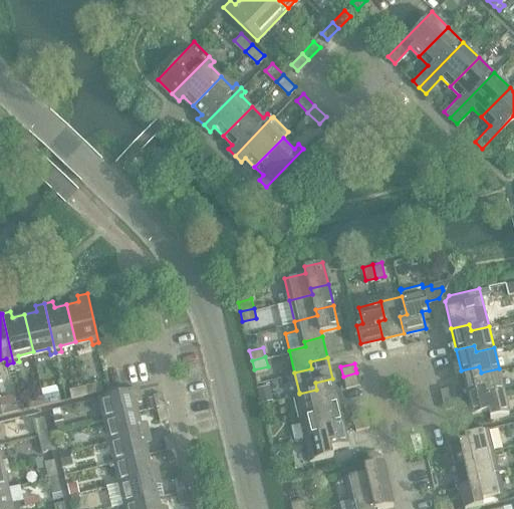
[(479,366),(461,370),(467,392),(484,388),(486,394),(504,390),(499,368),(481,372),(479,366)]
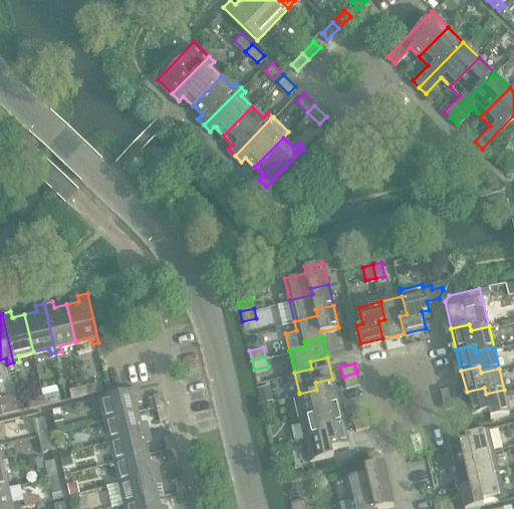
[(356,372),(343,376),(345,386),(359,383),(356,372)]
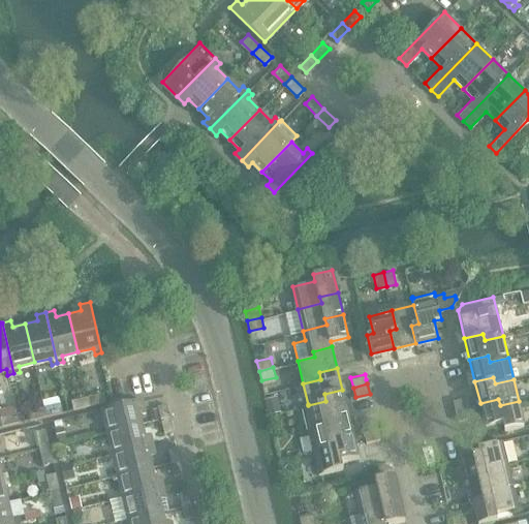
[(308,404),(303,405),(308,428),(331,423),(330,415),(347,411),(342,390),(324,394),(325,401),(308,405),(308,404)]
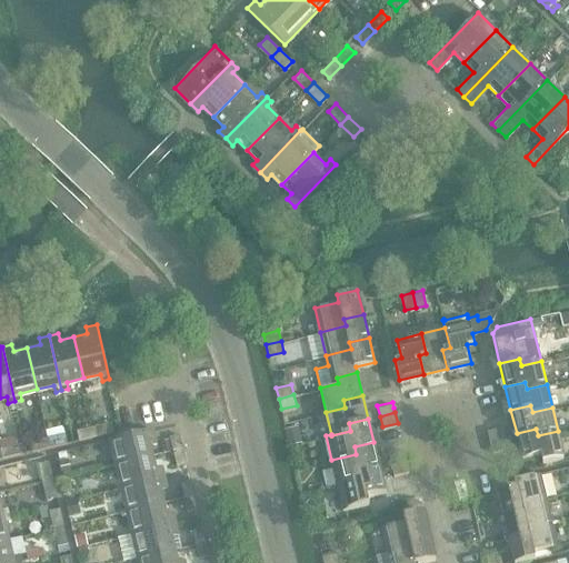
[(95,424),(97,433),(113,430),(111,420),(95,424)]
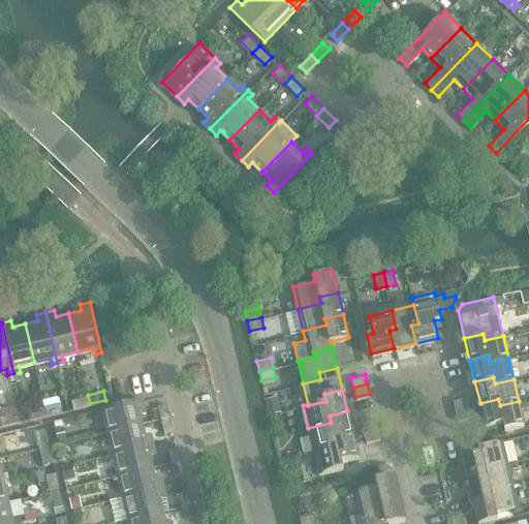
[(88,395),(71,398),(73,407),(90,403),(88,395)]
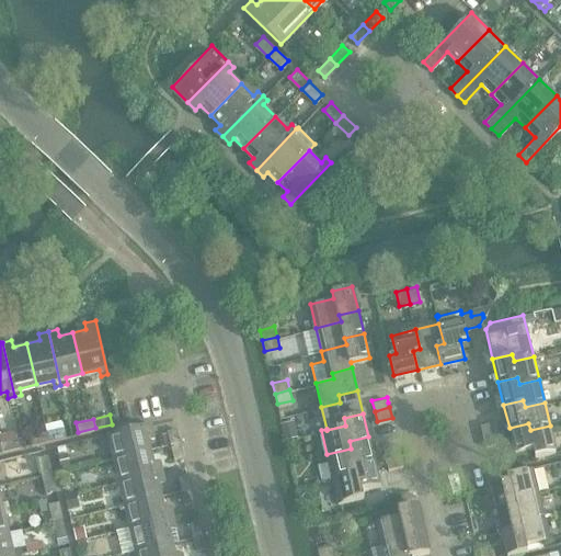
[(293,419),(282,421),(285,437),(297,433),(293,419)]
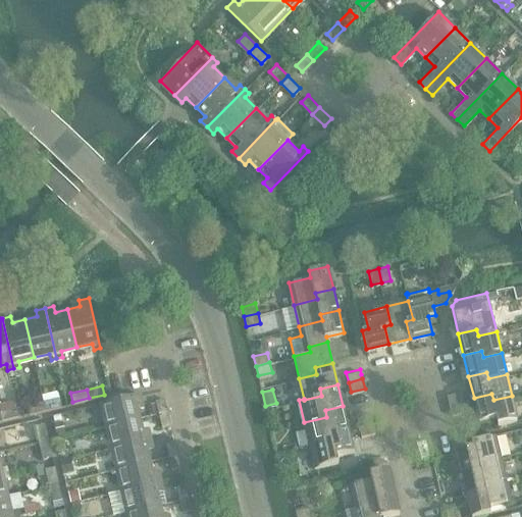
[(461,391),(447,394),(450,404),(463,400),(461,391)]
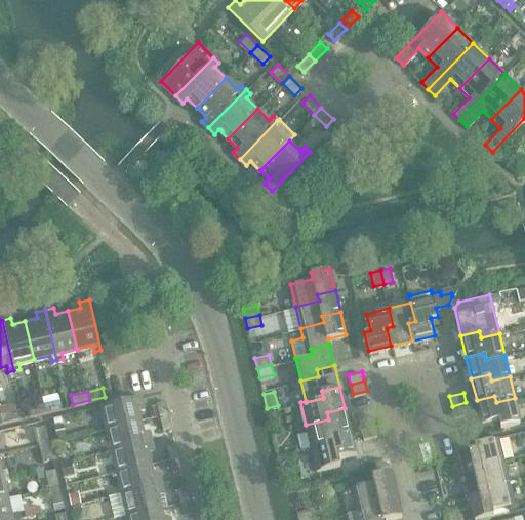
[(140,417),(137,407),(144,405),(142,394),(101,404),(106,426),(140,417)]
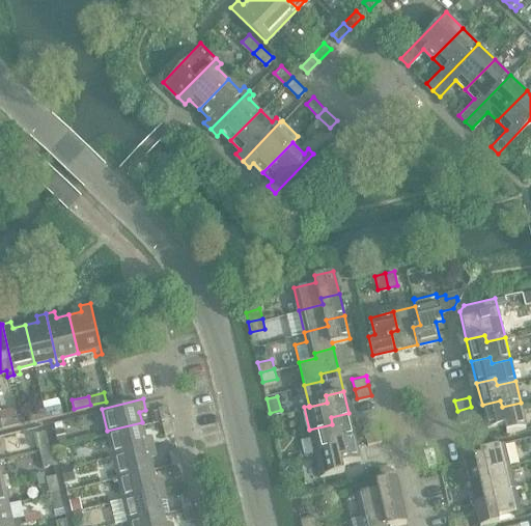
[(500,400),(482,405),(487,427),(505,423),(506,431),(526,425),(521,403),(502,407),(500,400)]
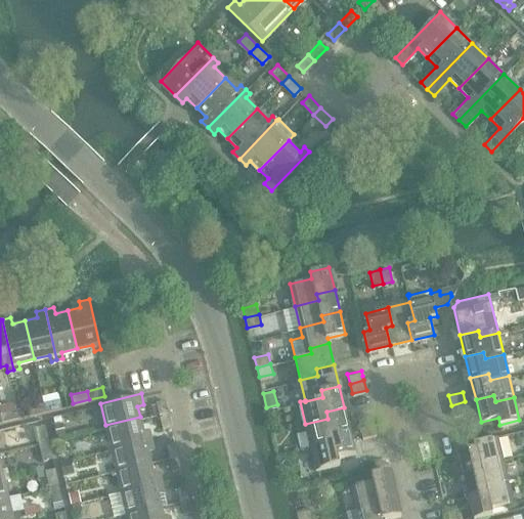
[(44,401),(46,409),(61,406),(59,397),(44,401)]
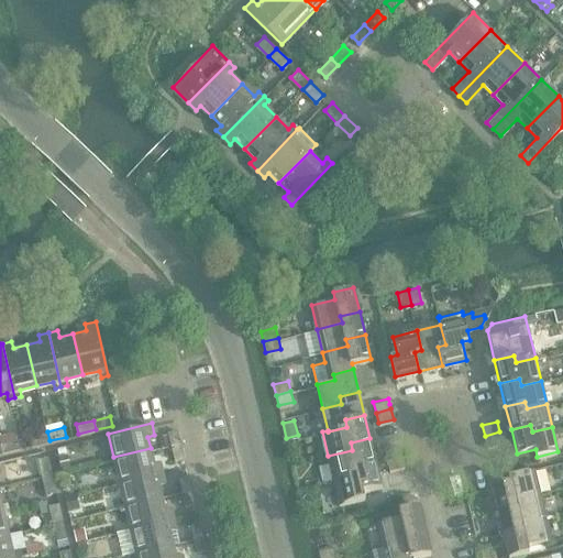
[(167,430),(170,444),(180,441),(177,428),(167,430)]
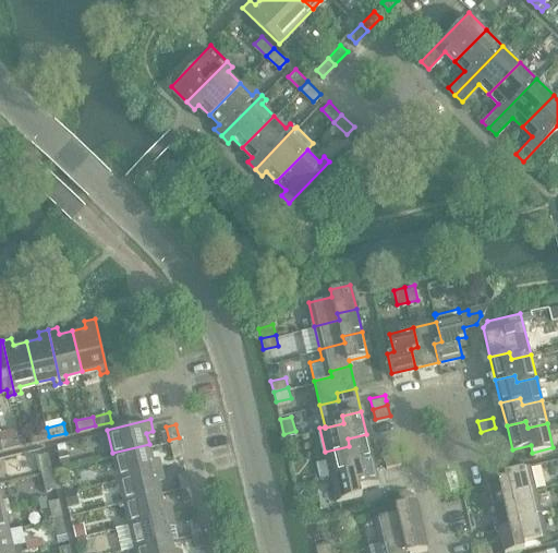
[(47,428),(29,431),(32,441),(49,436),(47,428)]
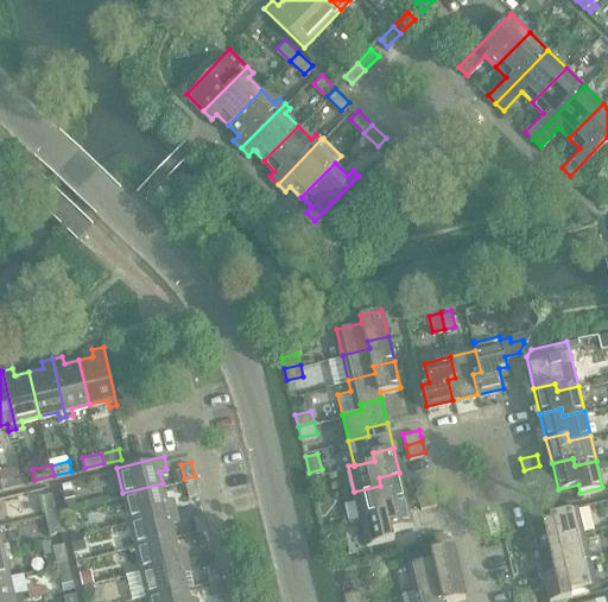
[(539,466),(524,470),(526,481),(543,477),(539,466)]
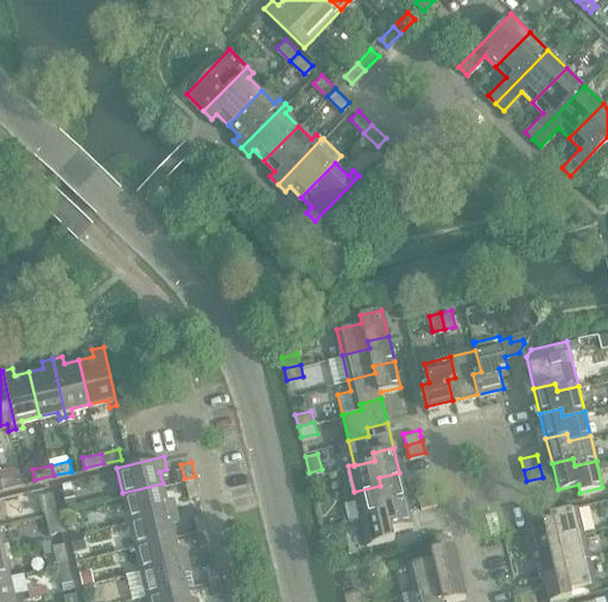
[(0,477),(2,487),(21,483),(19,473),(0,477)]
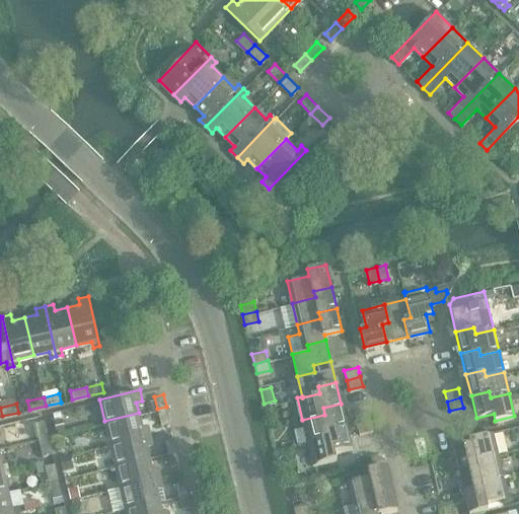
[(328,429),(346,425),(341,404),(323,408),(324,415),(302,420),(307,441),(329,436),(328,429)]
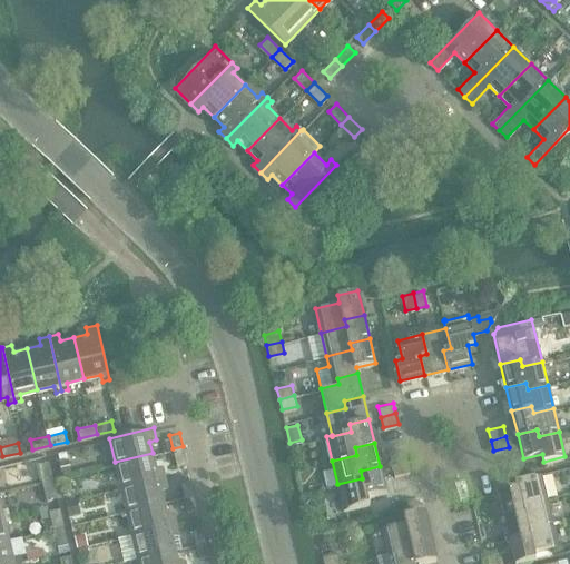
[(183,446),(173,448),(176,463),(186,461),(183,446)]
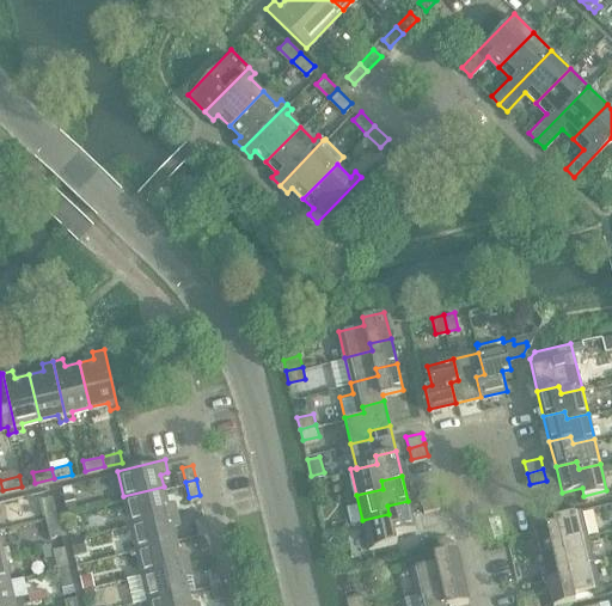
[(434,483),(417,487),(421,499),(436,495),(434,483)]
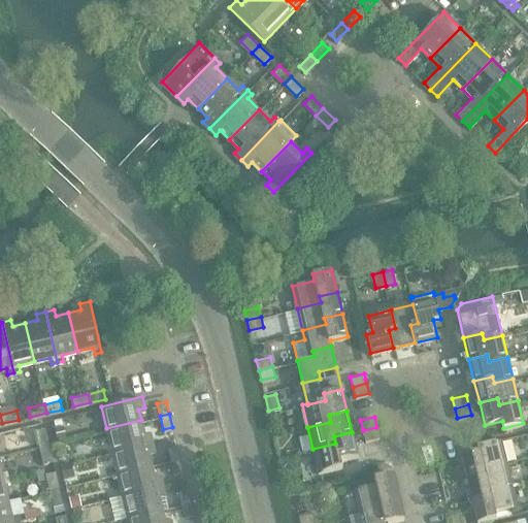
[(106,428),(111,450),(153,440),(151,431),(144,432),(141,420),(106,428)]
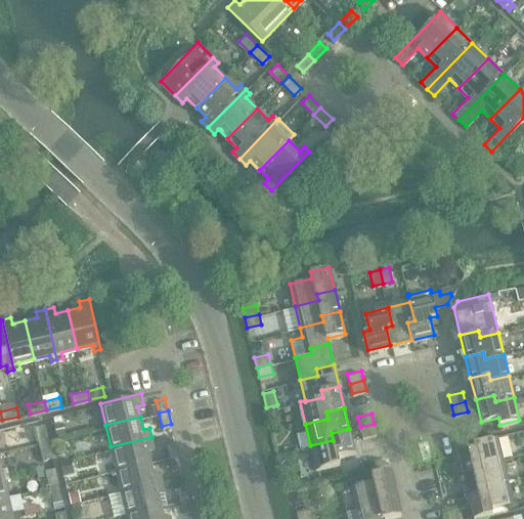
[(61,420),(53,422),(56,433),(63,431),(61,420)]
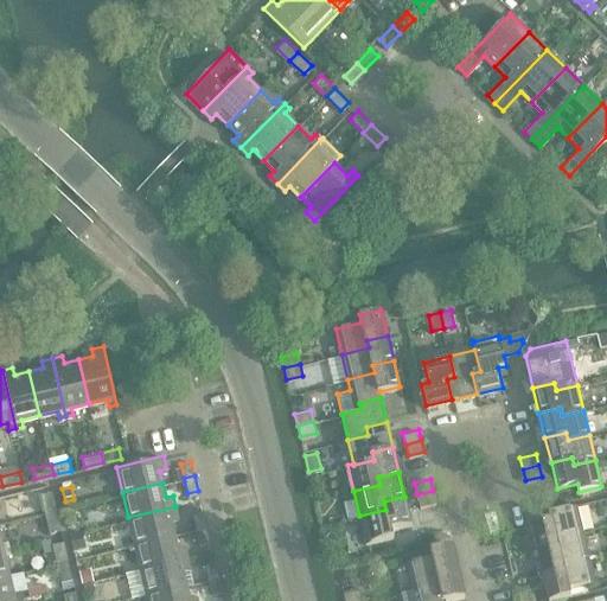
[(52,490),(40,493),(45,511),(56,509),(52,490)]
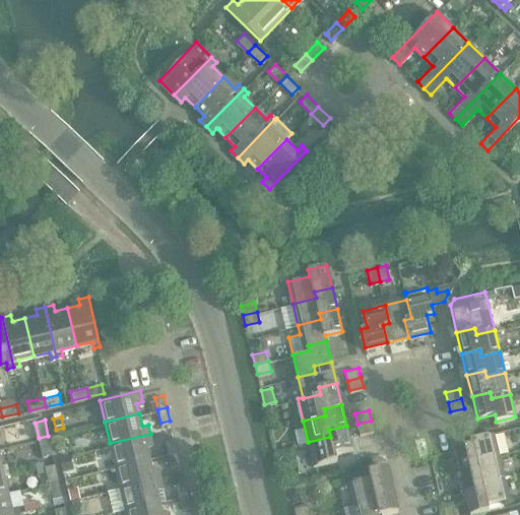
[(371,421),(358,424),(360,433),(374,430),(371,421)]
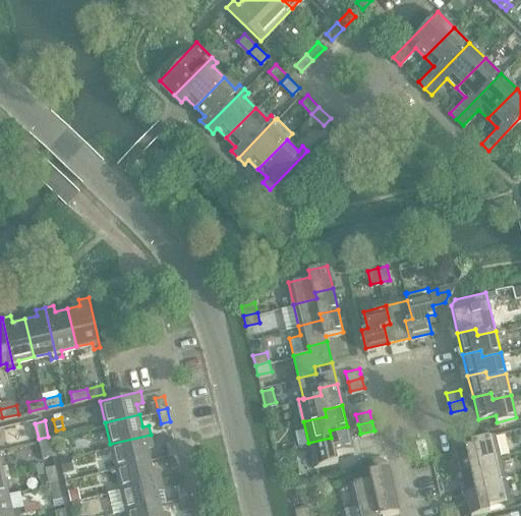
[(347,426),(330,431),(331,438),(308,443),(313,465),(338,460),(336,453),(353,449),(347,426)]
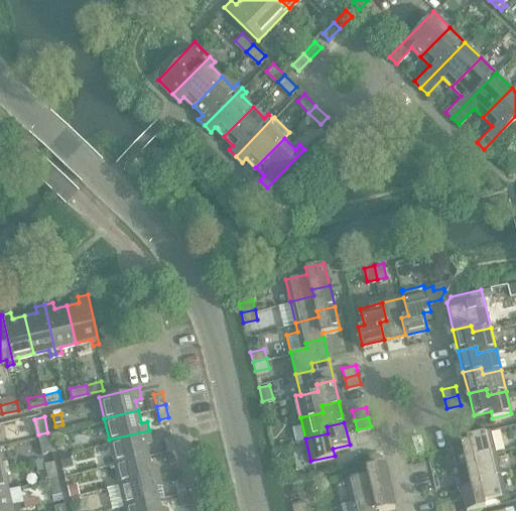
[(468,439),(450,443),(457,466),(474,462),(473,456),(495,450),(490,427),(466,433),(468,439)]
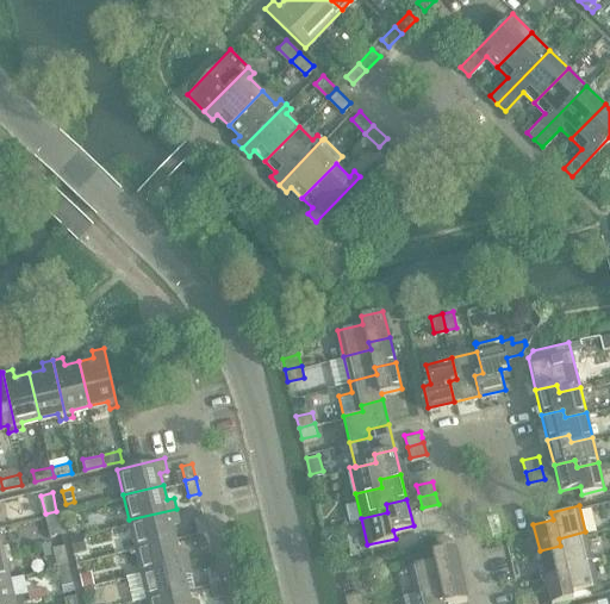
[(129,520),(135,546),(175,536),(172,523),(179,521),(176,509),(129,520)]
